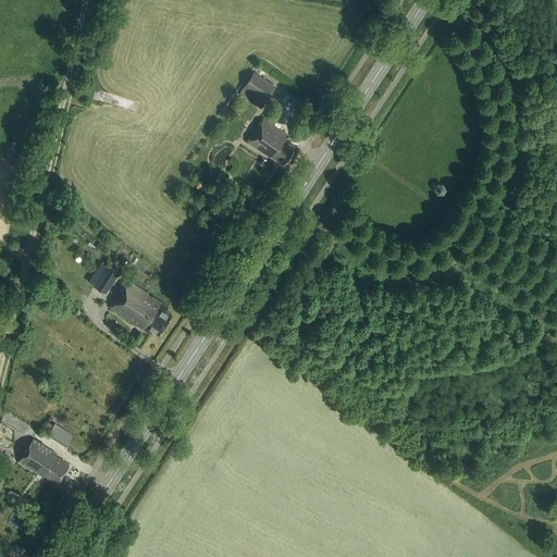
[(262,99),(272,85),(252,72),(243,86),(262,99)]
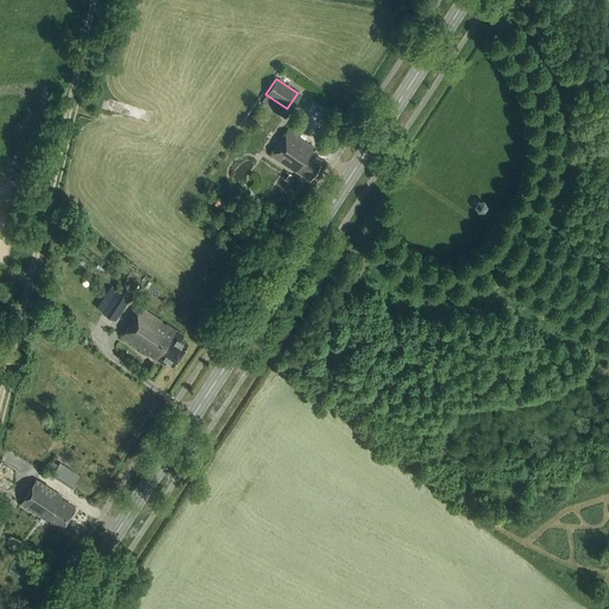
[(295,170),(308,179),(319,163),(306,155),(313,145),(286,129),(269,154),(294,170),(295,170)]
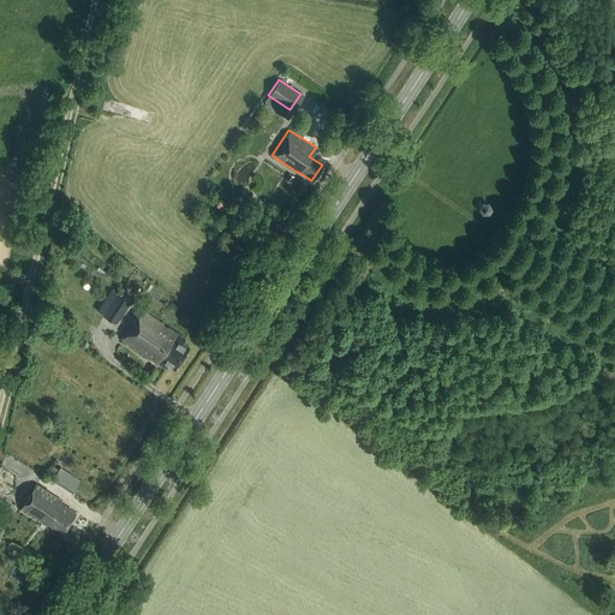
[(228,204),(221,199),(218,207),(225,212),(228,204)]
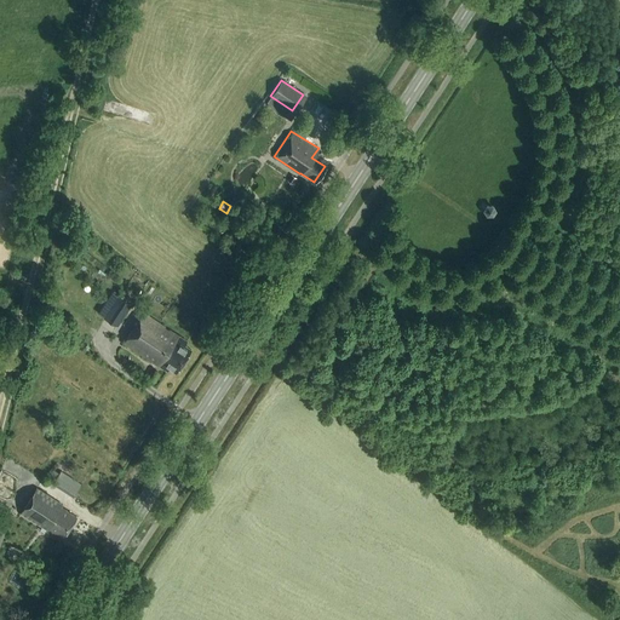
[(487,204),(483,210),(487,216),(493,216),(497,211),(493,205),(487,204)]
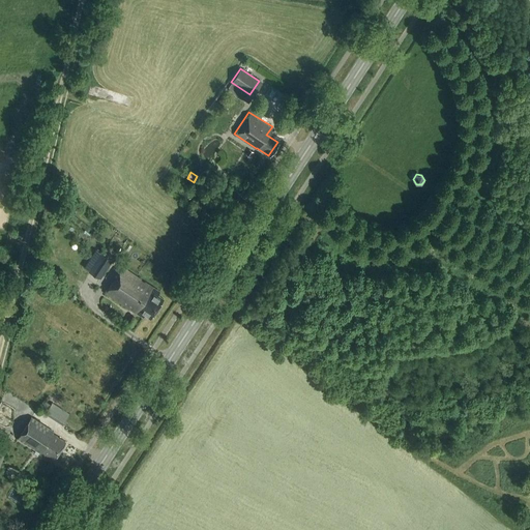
[(100,252),(89,270),(101,278),(114,260),(100,252)]
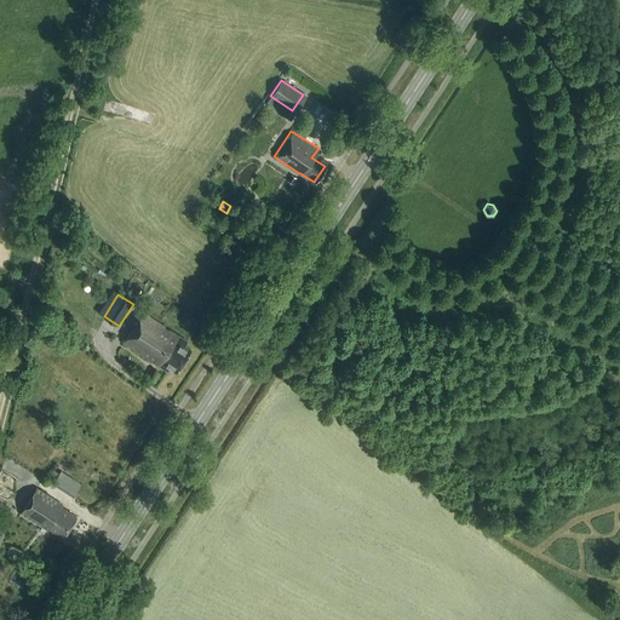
[(143,313),(124,342),(167,371),(170,367),(176,372),(191,349),(185,344),(187,342),(143,313)]
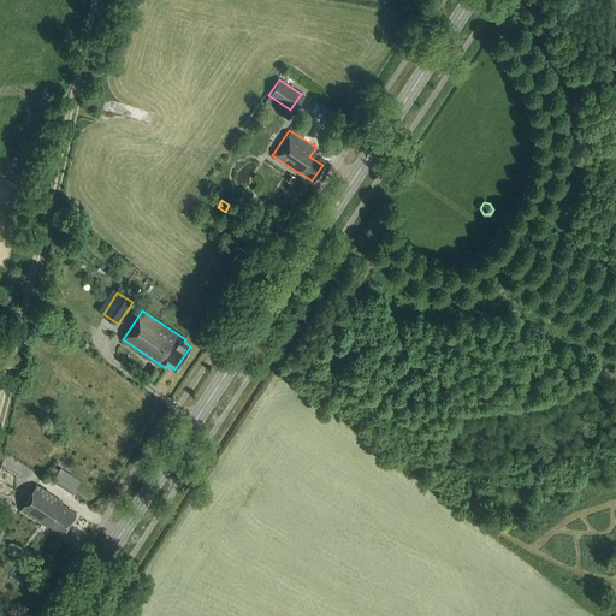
[(63,533),(76,513),(60,503),(61,502),(35,485),(19,509),(46,526),(48,523),(63,533)]
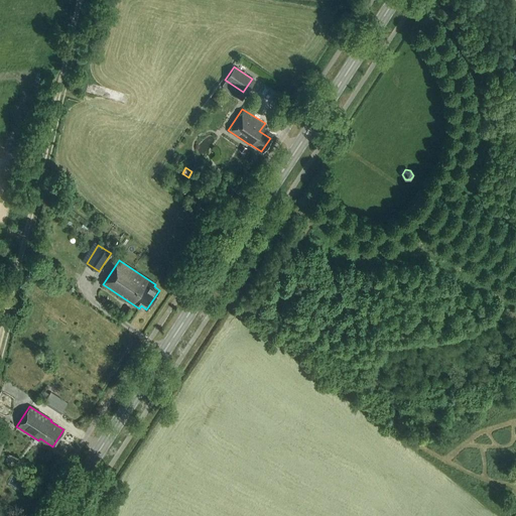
[(0,425),(0,454),(8,428),(0,425)]
